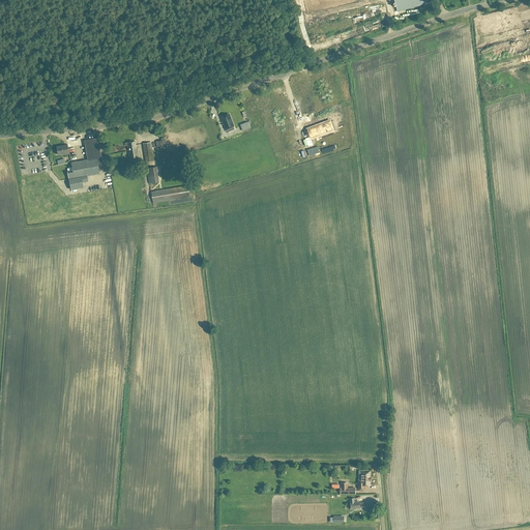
[(433,0),(394,0),(398,10),(434,1),(433,0)]
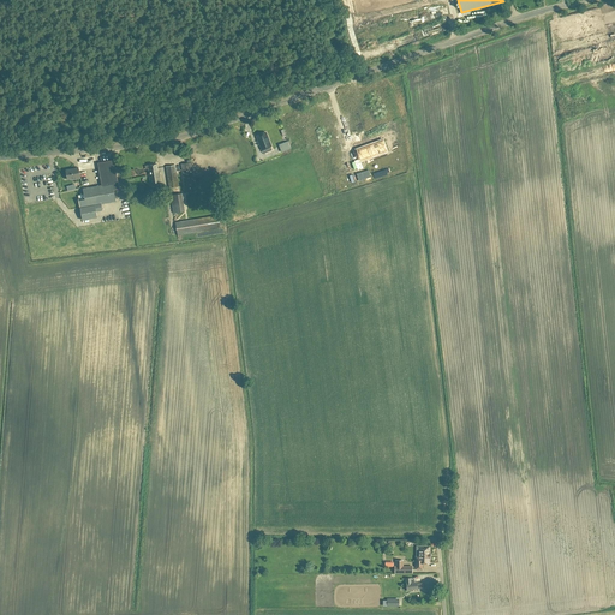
[(614,45),(595,51),(596,58),(614,53),(614,45)]
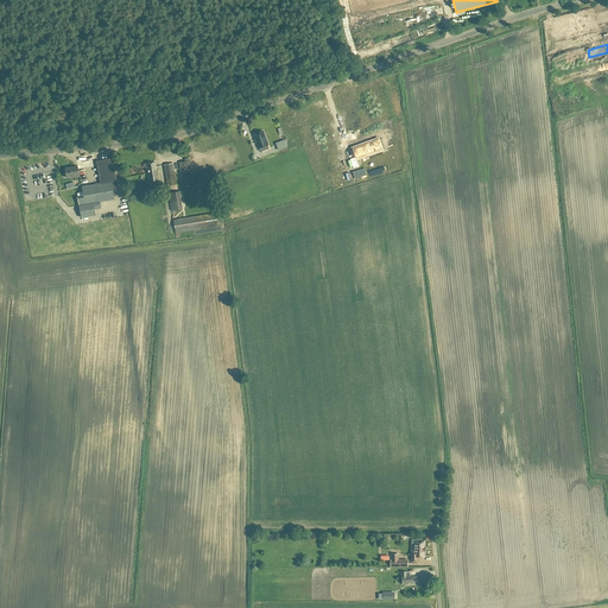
[(365,125),(362,118),(344,124),(347,131),(365,125)]
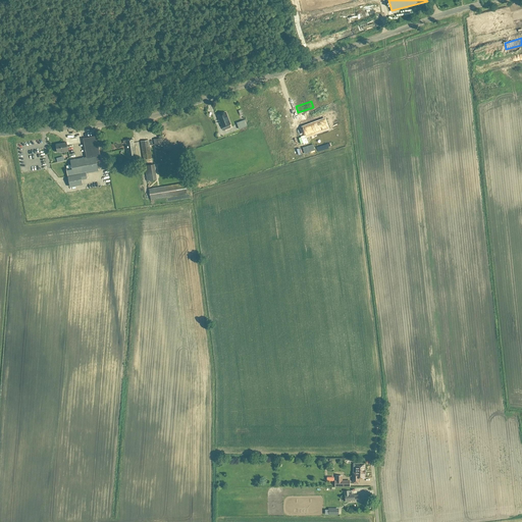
[(285,111),(261,119),(263,125),(288,116),(285,111)]
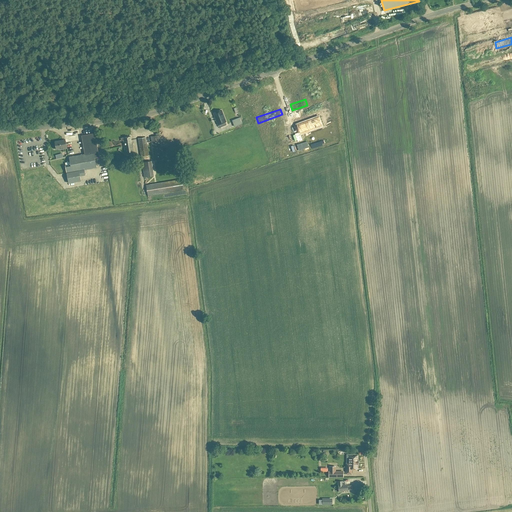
[(222,126),(227,125),(225,122),(226,121),(221,110),(214,112),(218,124),(221,123),(222,126)]
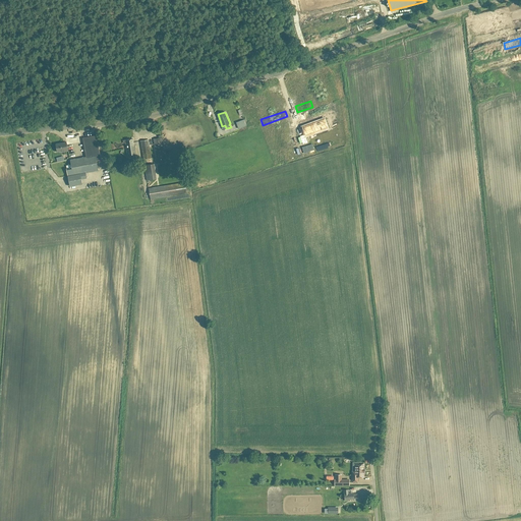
[(237,122),(239,128),(246,126),(244,119),(237,122)]
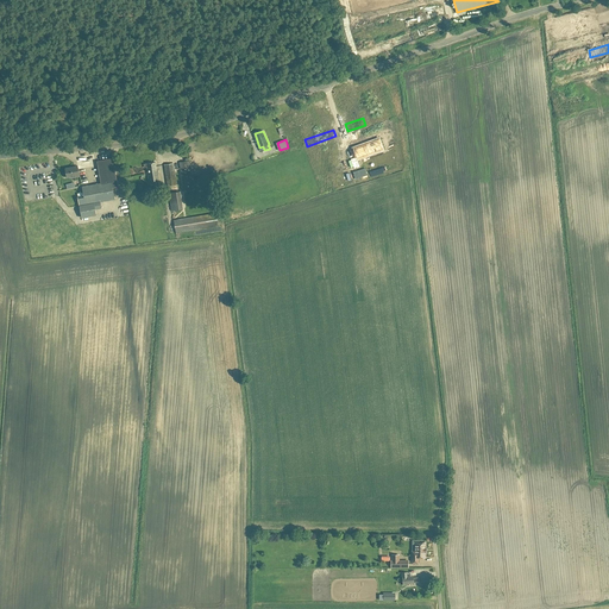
[(381,139),(353,149),(358,159),(384,150),(381,139)]
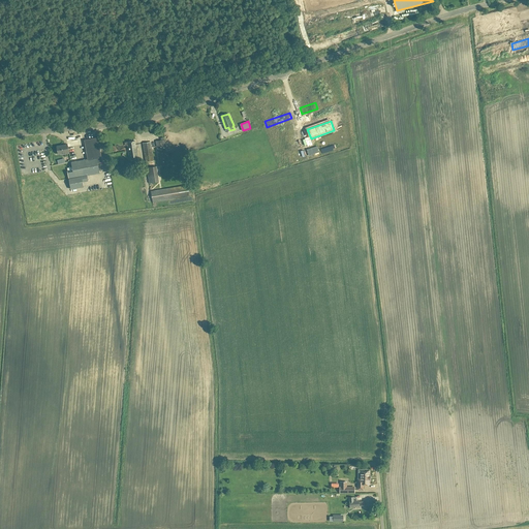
[(288,149),(300,147),(294,130),(284,133),(288,149)]
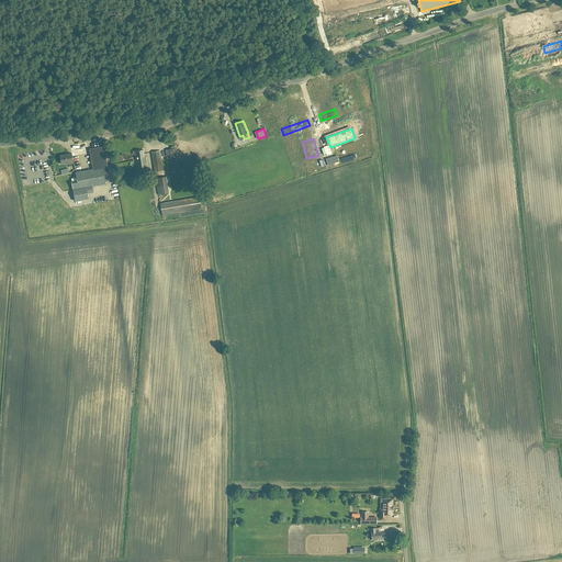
[(107,184),(104,173),(110,172),(105,152),(104,147),(91,149),(94,169),(76,172),(78,181),(71,182),(74,190),(75,202),(89,199),(88,193),(94,192),(92,187),(107,184)]
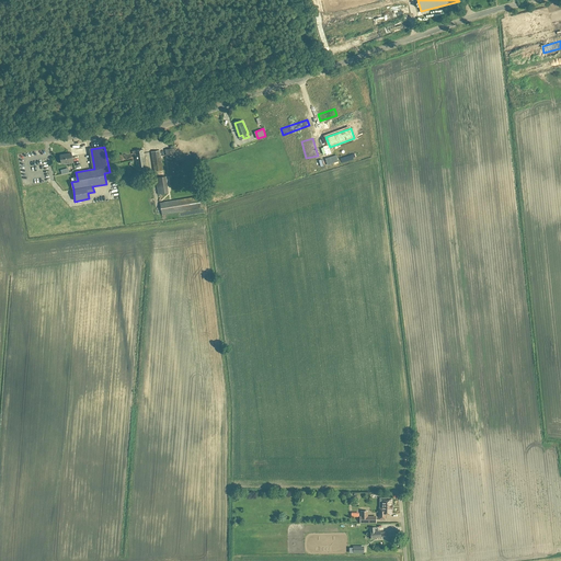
[(170,175),(179,174),(174,148),(165,149),(170,175)]
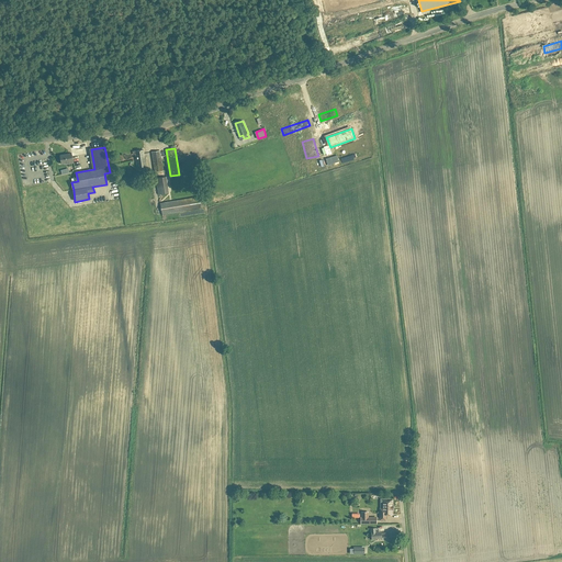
[(135,155),(137,168),(147,167),(146,158),(145,158),(144,149),(136,150),(136,155),(135,155)]
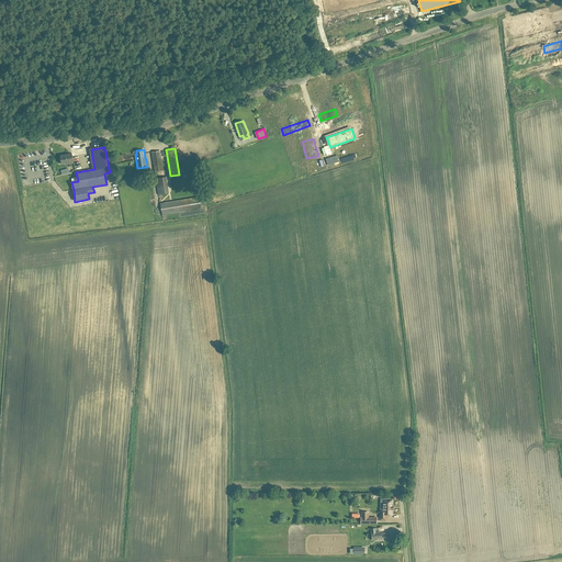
[(164,170),(160,150),(152,152),(155,171),(164,170)]
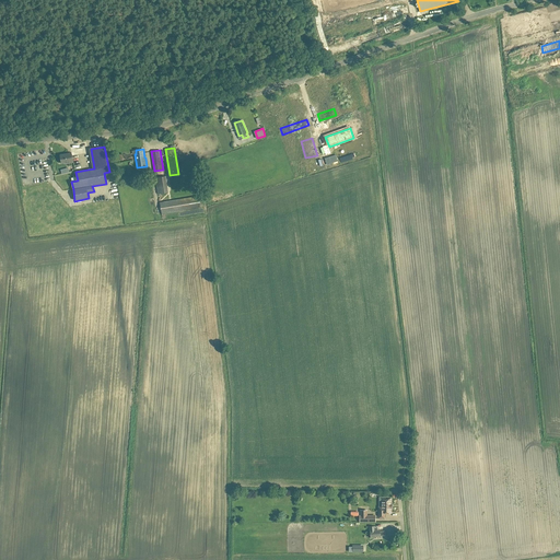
[(66,163),(73,162),(72,152),(60,154),(61,163),(66,162),(66,163)]
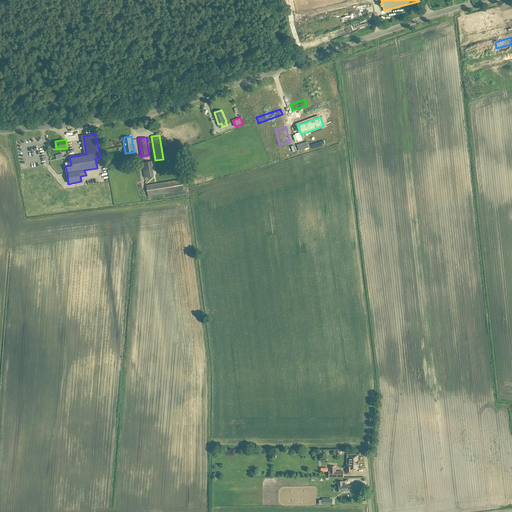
[(151,174),(147,160),(142,161),(145,176),(151,174)]
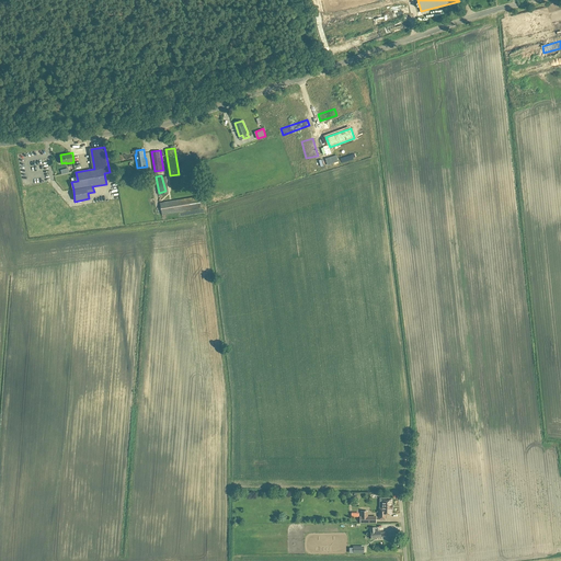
[(162,215),(205,207),(203,196),(160,203),(162,215)]
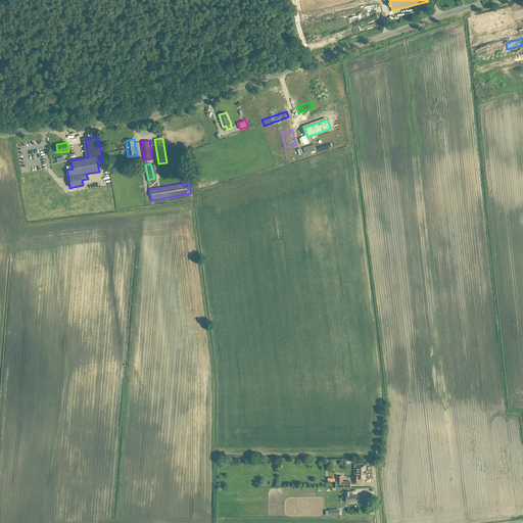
[(353,484),(360,484),(360,478),(366,478),(366,475),(367,475),(367,470),(366,470),(366,467),(357,467),(357,474),(353,474),(353,484)]
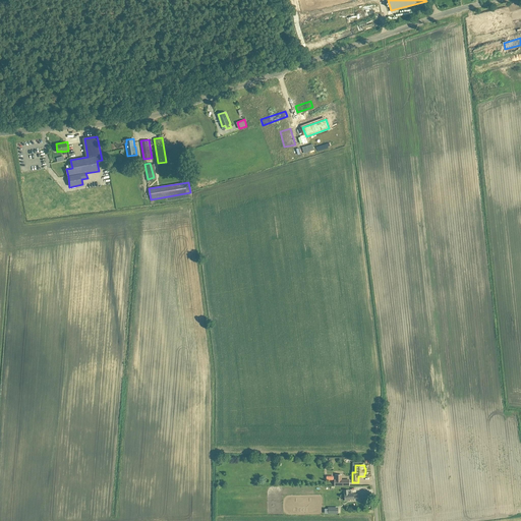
[(342,474),(336,474),(336,479),(335,479),(335,485),(350,485),(350,479),(342,479),(342,474)]
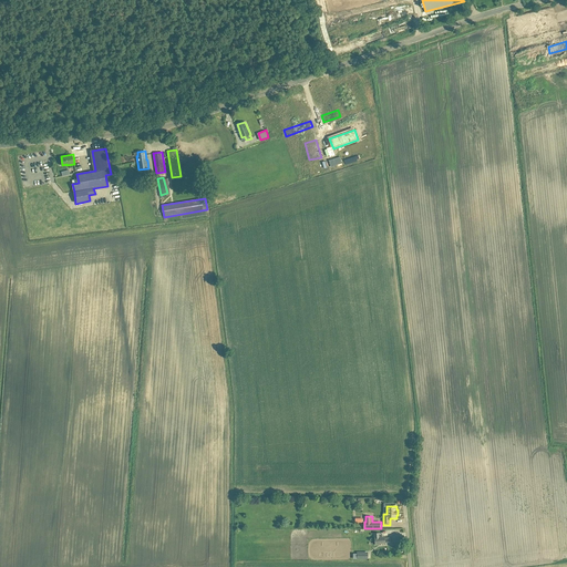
[(385,538),(385,537),(383,537),(382,533),(379,534),(379,533),(374,534),(375,544),(385,543),(390,543),(390,538),(385,538)]
